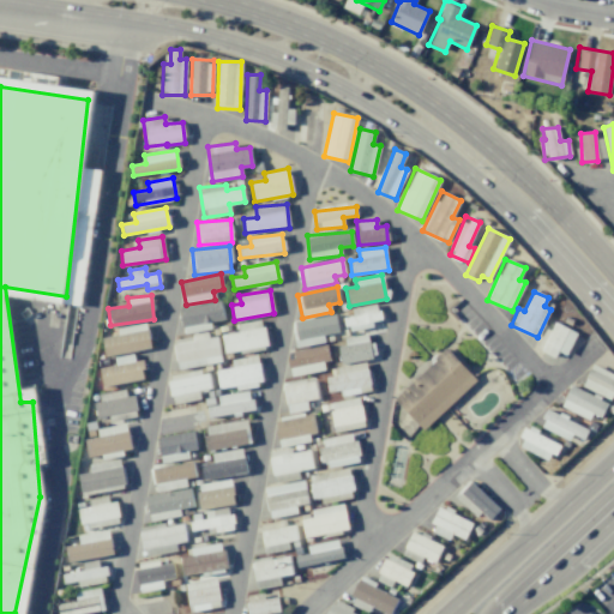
[(223,320),(221,302),(180,307),(182,332),(211,330),(211,321),(223,320)]
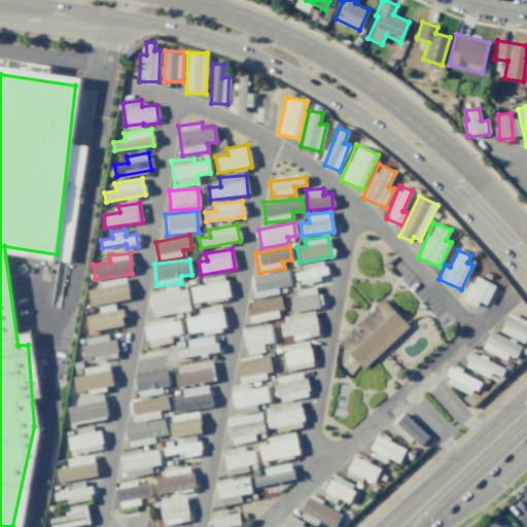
[(294,272),(296,283),(327,278),(324,260),(302,265),(303,271),(294,272)]
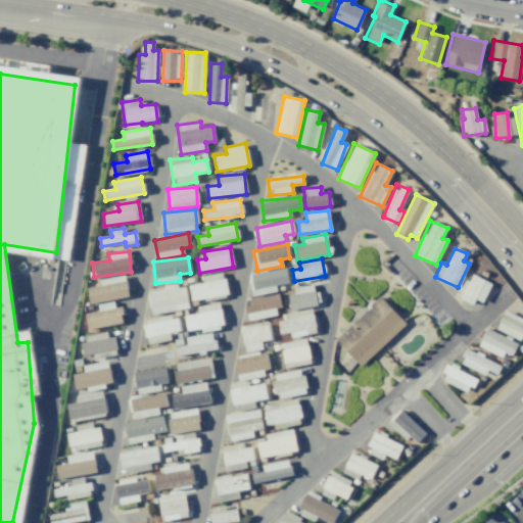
[(288,283),(285,268),(248,275),(252,296),(277,291),(276,285),(288,283)]
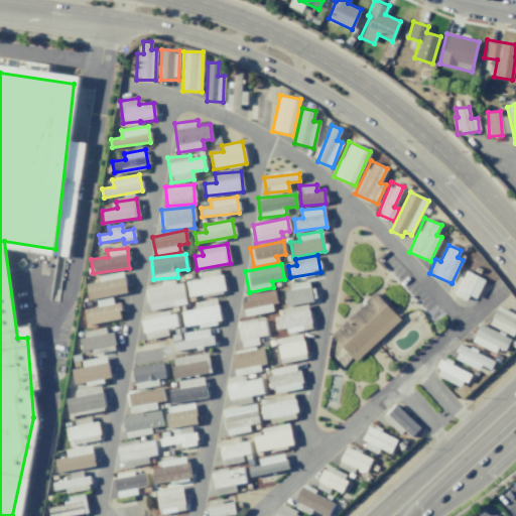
[(221,268),(199,272),(201,279),(185,281),(188,298),(224,292),(221,268)]
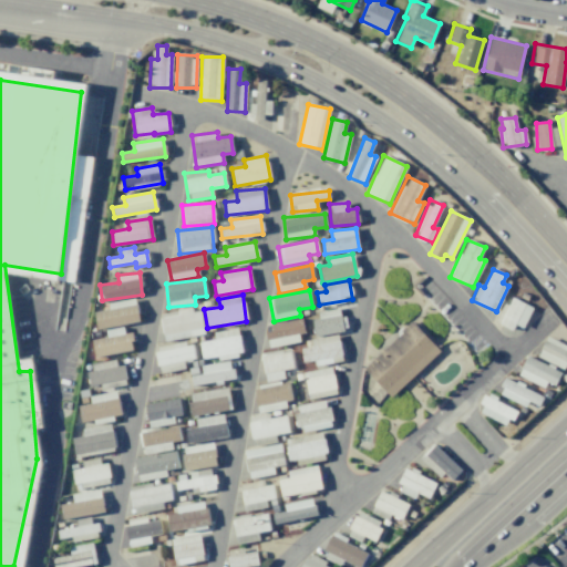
[(532,307),(508,296),(497,321),(521,332),(532,307)]
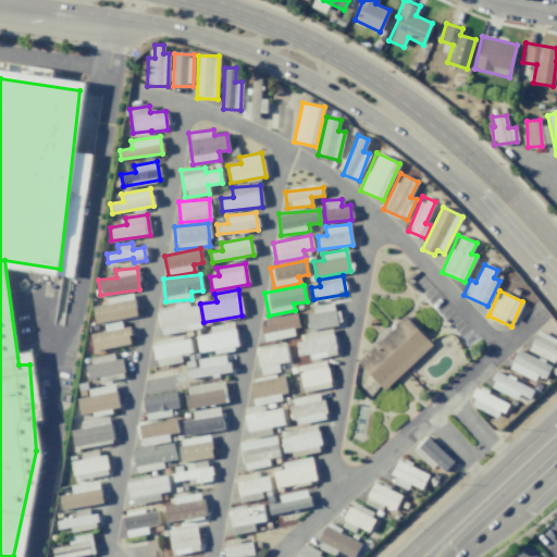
[(136,317),(134,294),(106,297),(107,305),(93,306),(95,322),(136,317)]
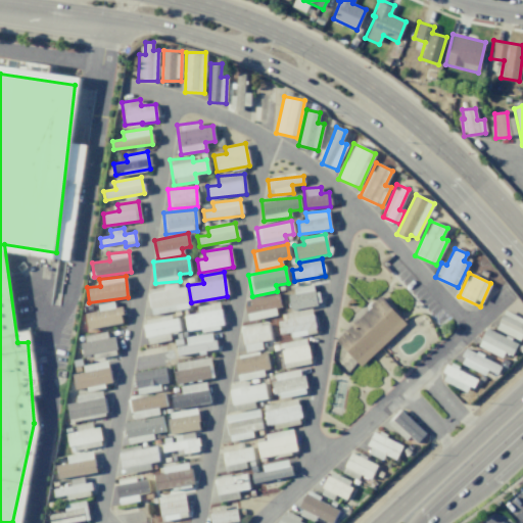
[(151,315),(189,307),(184,283),(147,290),(151,315)]
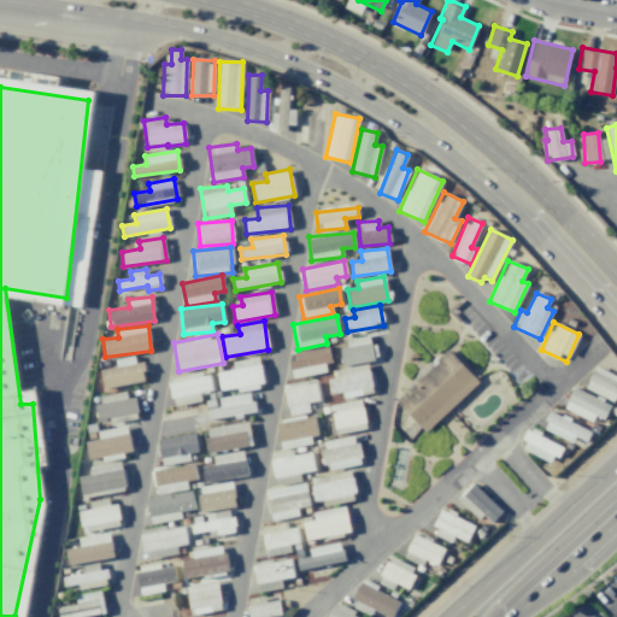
[(344,366),(374,360),(369,338),(339,344),(344,366)]
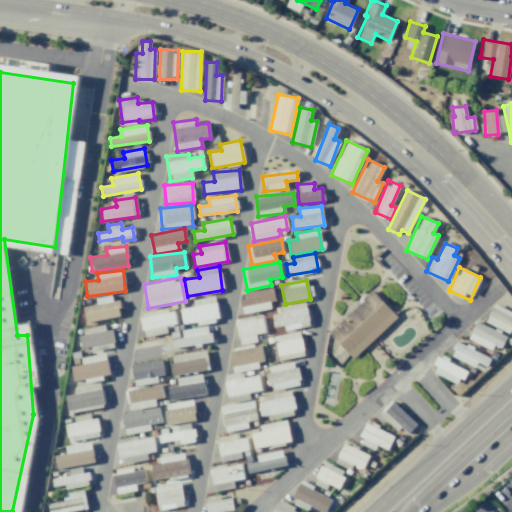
[(240,294),(244,313),(270,308),(269,302),(275,301),(273,287),(240,294)]
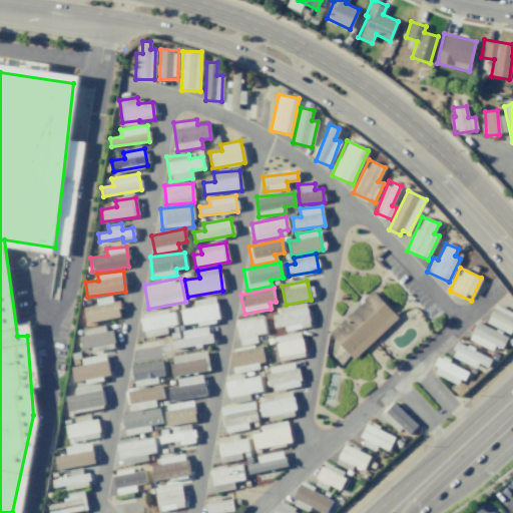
[(353,360),(398,317),(373,291),(329,333),(353,360)]
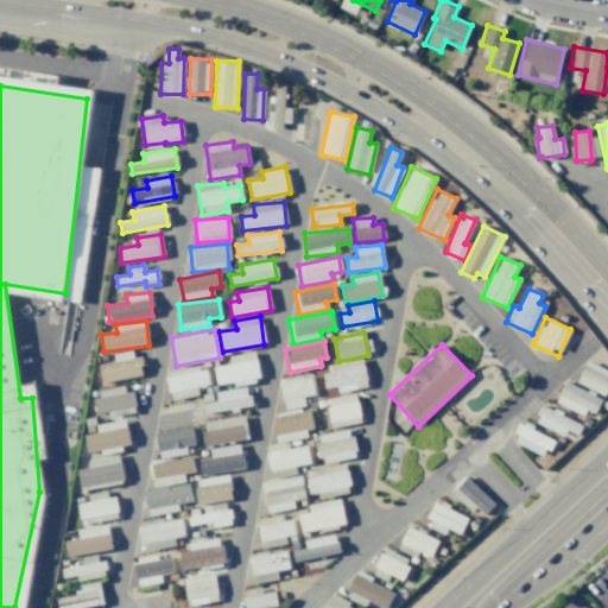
[(143,378),(140,356),(132,358),(132,352),(113,353),(114,362),(99,363),(101,381),(143,378)]
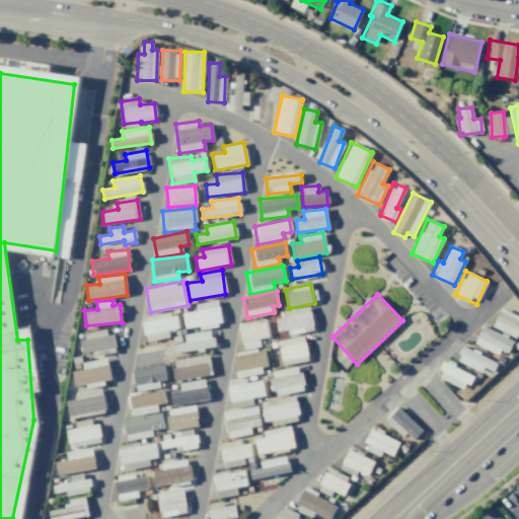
[(182,313),(184,328),(200,326),(201,329),(222,325),(218,300),(195,304),(196,310),(182,313)]
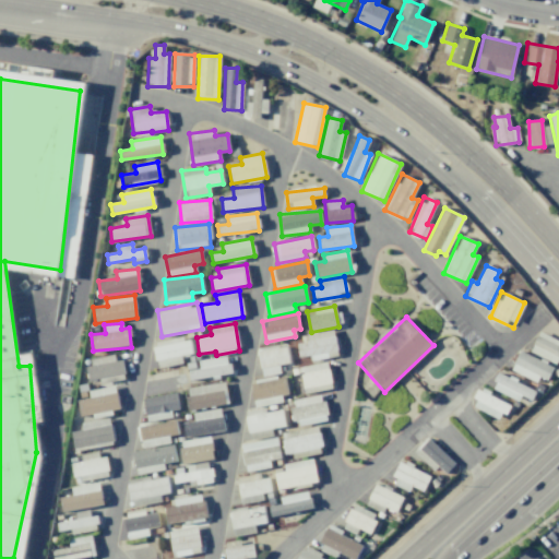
[(299,356),(309,356),(310,360),(337,356),(334,331),(307,334),(307,342),(297,343),(299,356)]
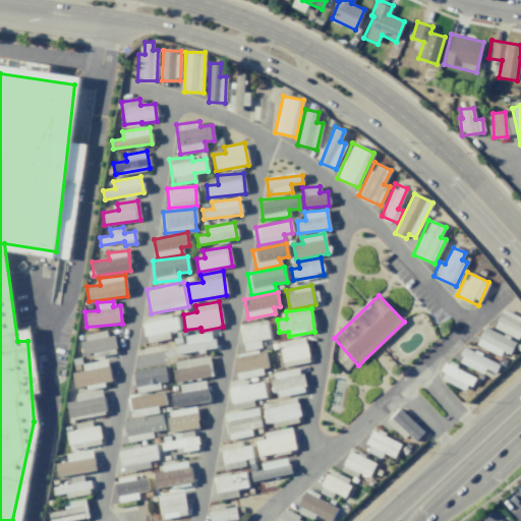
[(494,329),(520,339),(520,323),(520,320),(520,317),(502,309),(494,329)]
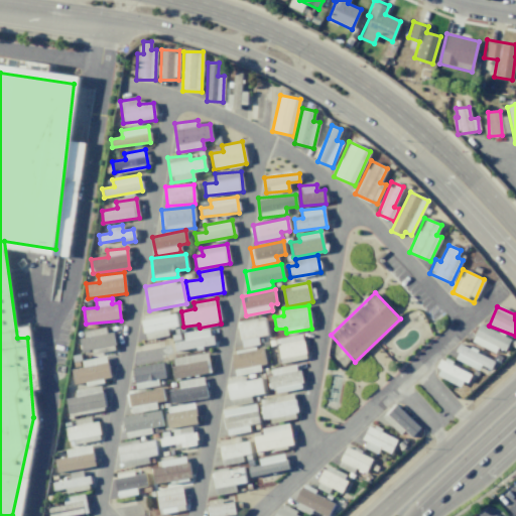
[(174,310),(141,316),(145,340),(168,336),(167,330),(177,328),(174,310)]
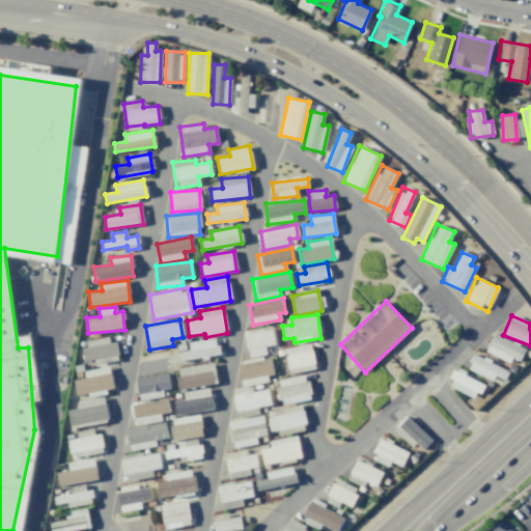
[(276,353),(274,329),(245,331),(247,355),(276,353)]
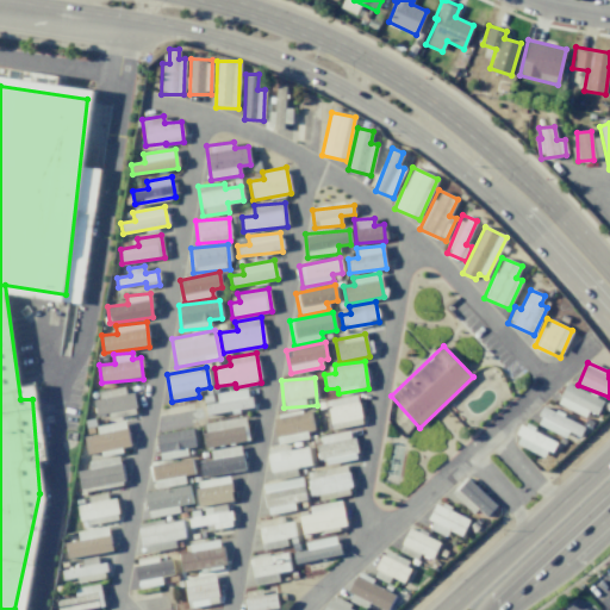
[(603,400),(567,383),(556,404),(585,417),(587,411),(596,415),(603,400)]
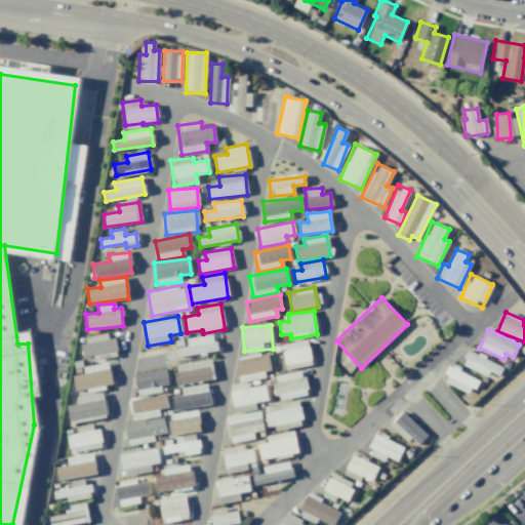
[(115,334),(82,337),(83,356),(117,352),(115,334)]
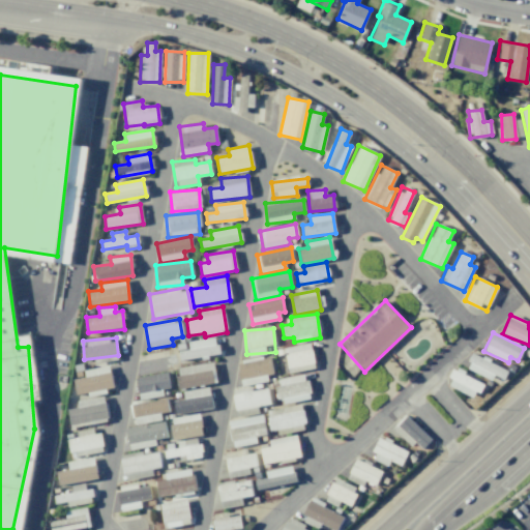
[(187,341),(188,350),(178,351),(179,359),(218,355),(216,337),(187,341)]
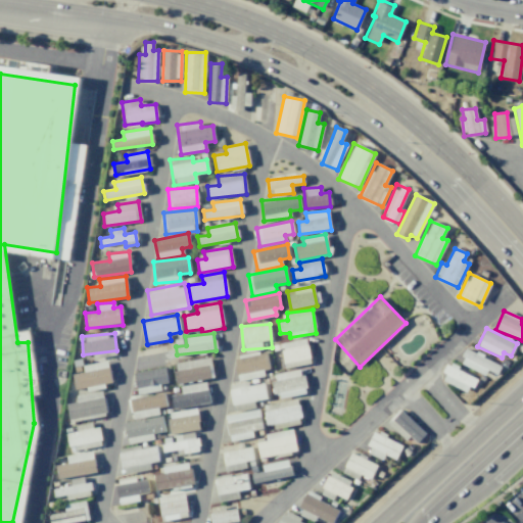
[(310,365),(307,339),(281,342),(284,367),(310,365)]
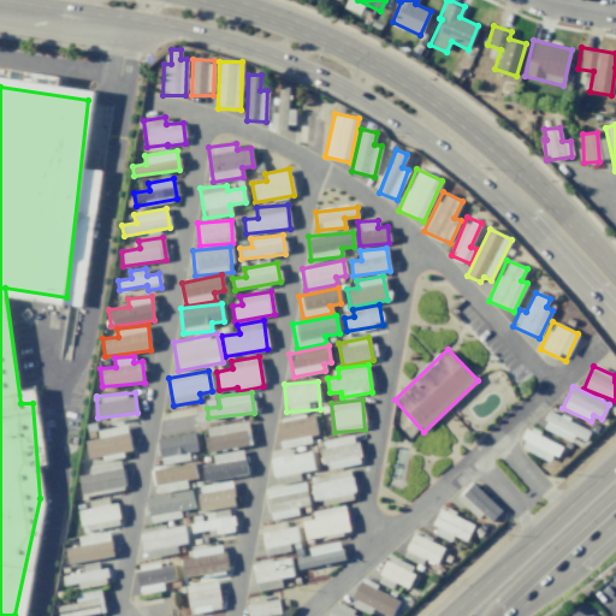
[(590,431),(549,412),(540,428),(572,442),(574,437),(586,442),(590,431)]
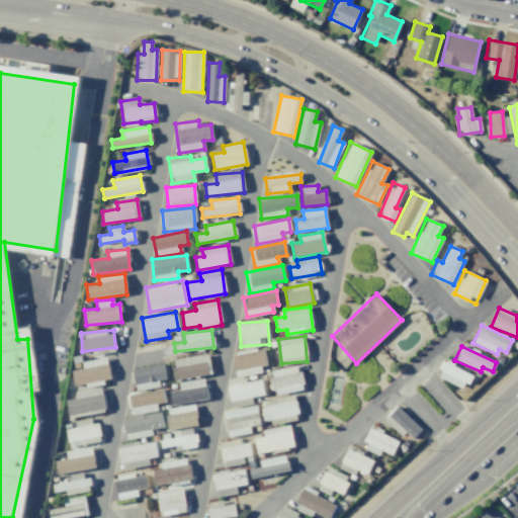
[(265,373),(263,350),(232,352),(235,376),(265,373)]
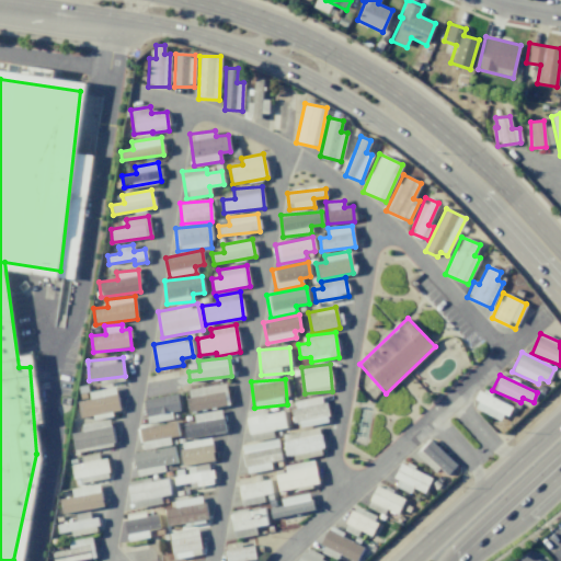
[(186,389),(189,410),(227,407),(225,385),(186,389)]
